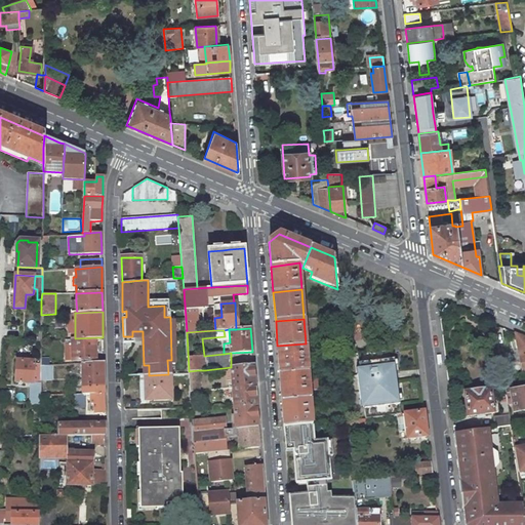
[(524,336),(515,333),(519,357),(521,363),(523,362),(524,371),(524,370),(524,336)]
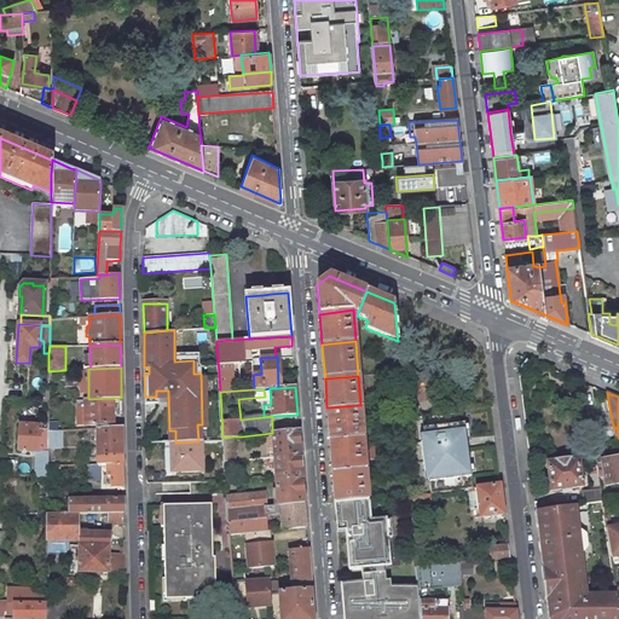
[(85,400),(76,400),(76,405),(85,404),(86,426),(113,424),(113,398),(88,399),(85,400)]
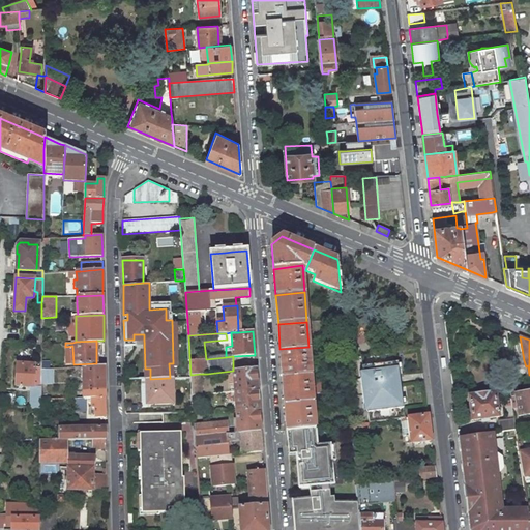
[(311,375),(308,347),(280,349),(283,378),(311,375)]
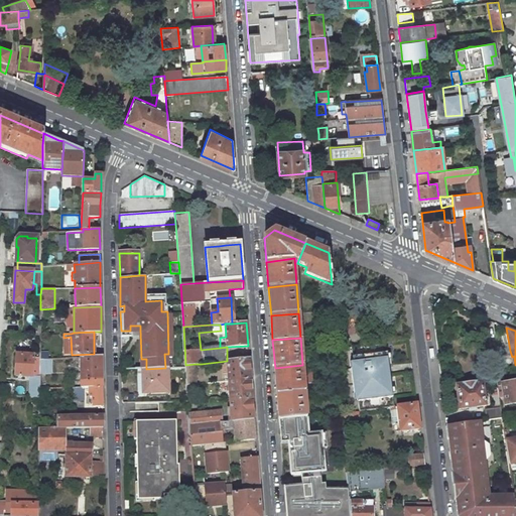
[(386,344),(352,349),(360,411),(394,407),(386,344)]
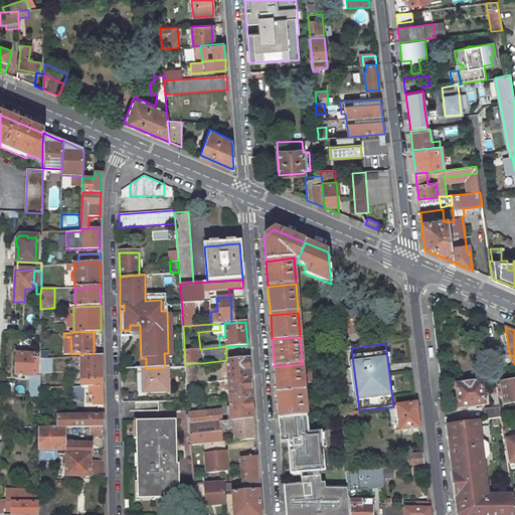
[(34,354),(16,353),(15,374),(32,376),(34,356),(34,354)]
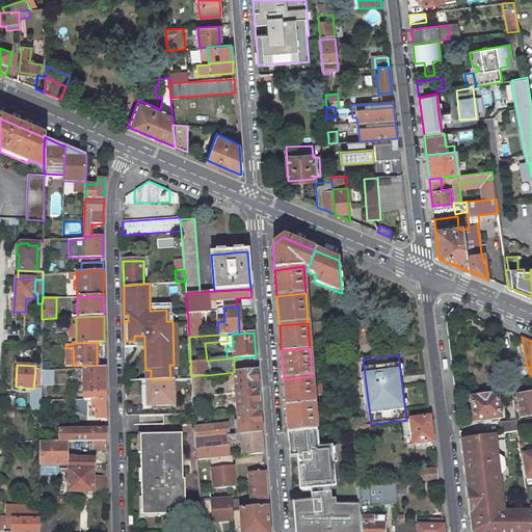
[(105,367),(83,369),(83,394),(106,393),(105,367)]
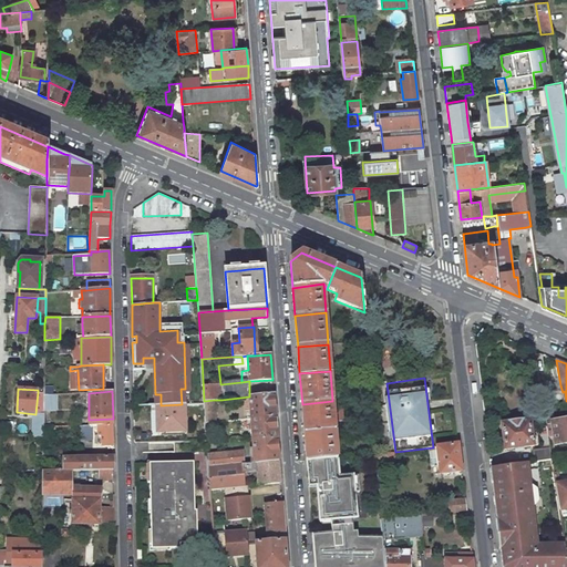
[(44,393),(38,392),(35,414),(33,436),(43,436),(43,426),(44,395),(44,393)]
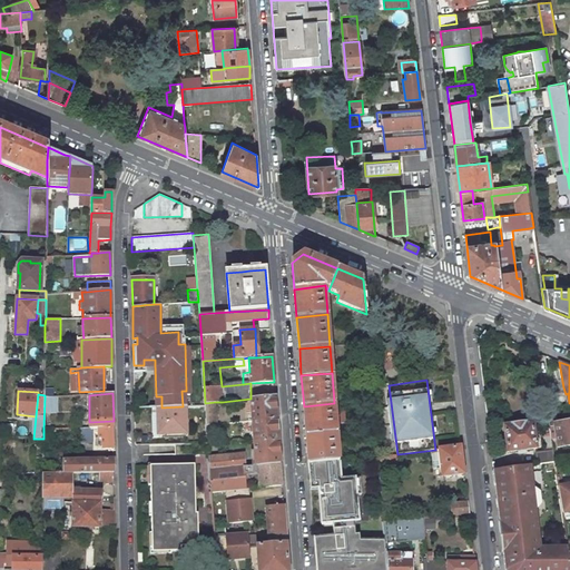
[(277,418),(275,396),(251,399),(253,421),(277,418)]
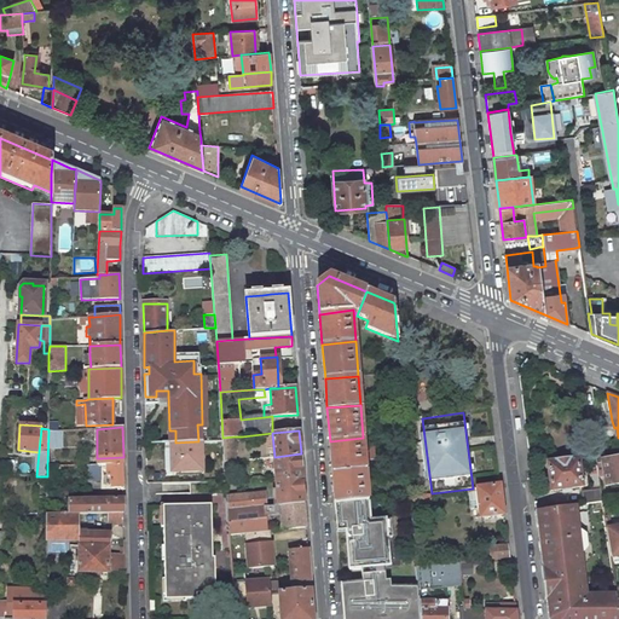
[(233,437),(223,438),(223,441),(224,462),(236,461),(233,437)]
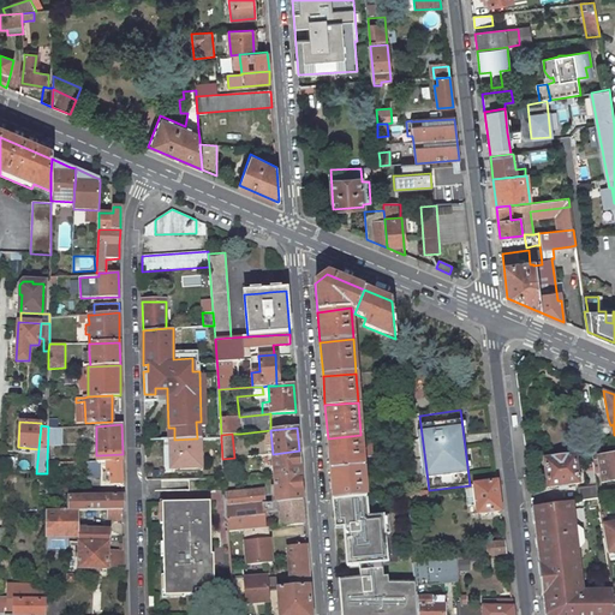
[(360,435),(328,439),(330,470),(363,467),(360,435)]
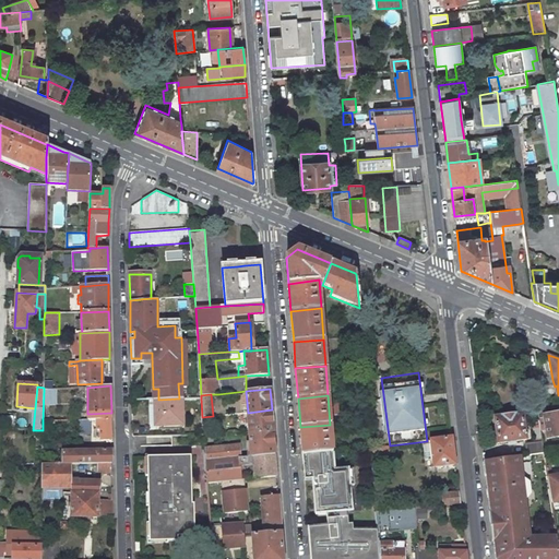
[(183,425),(182,399),(179,399),(158,400),(154,400),(155,414),(156,426),(183,425)]
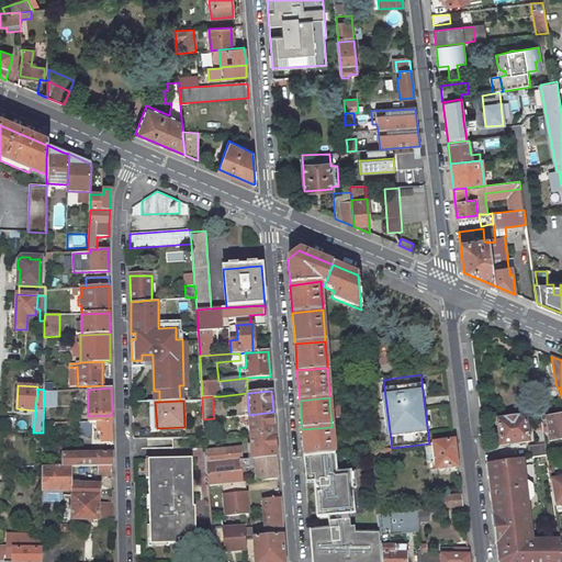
[(547,406),(539,407),(541,422),(547,420),(546,418),(549,417),(547,406)]
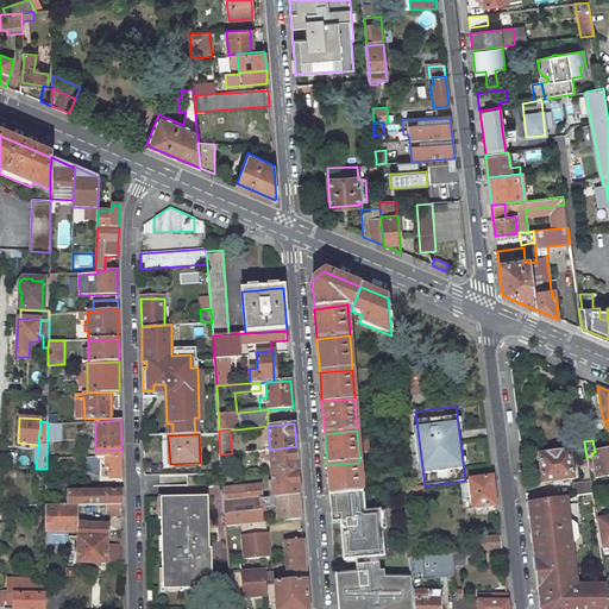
[(296,446),(270,450),(271,473),(297,470),(296,446)]
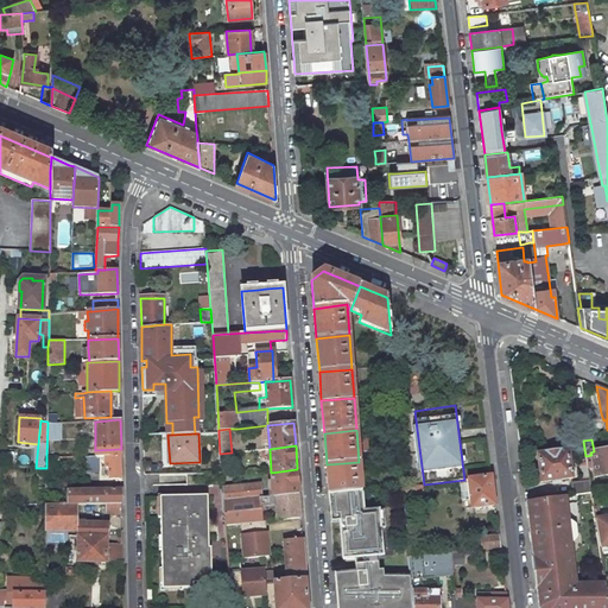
[(95,450),(96,456),(99,456),(105,456),(105,467),(109,467),(109,479),(121,479),(121,455),(121,449),(95,450)]
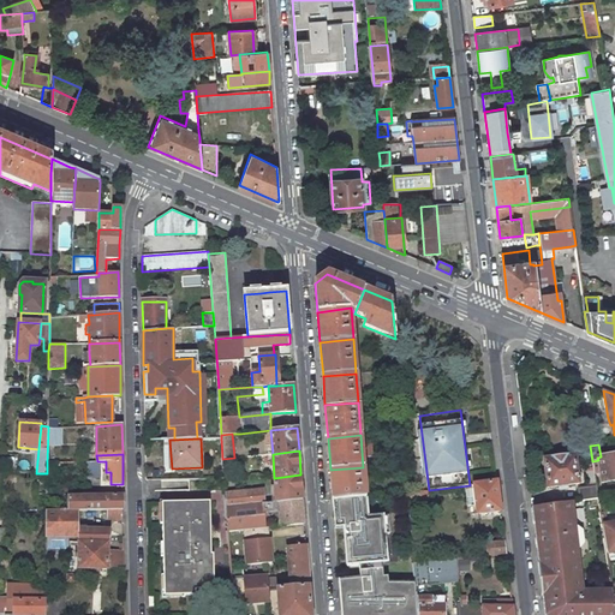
[(614,481),(614,454),(601,457),(597,458),(598,460),(602,483),(614,481)]
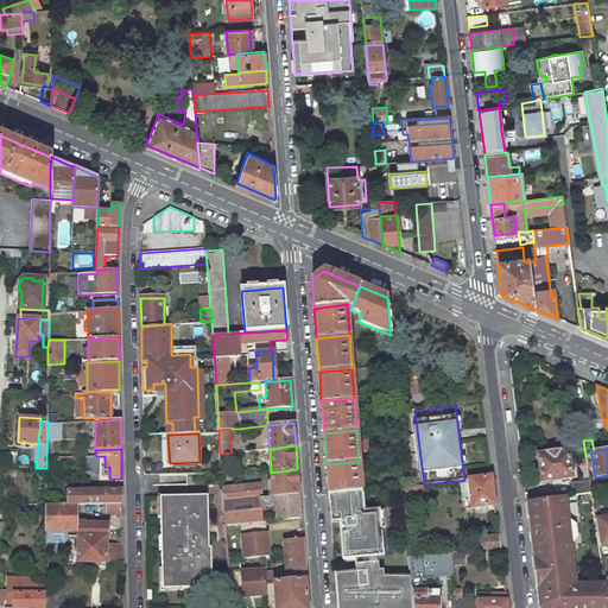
[(569,450),(537,454),(542,482),(553,481),(553,483),(559,483),(559,480),(572,477),(571,472),(575,472),(575,468),(571,468),(569,450)]
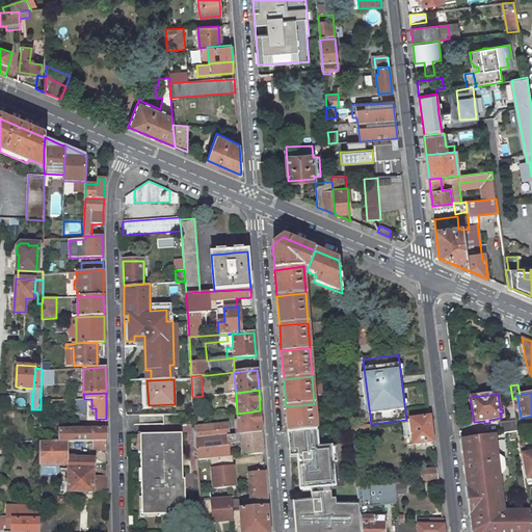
[(84,399),(74,400),(75,414),(87,413),(86,399),(84,399)]
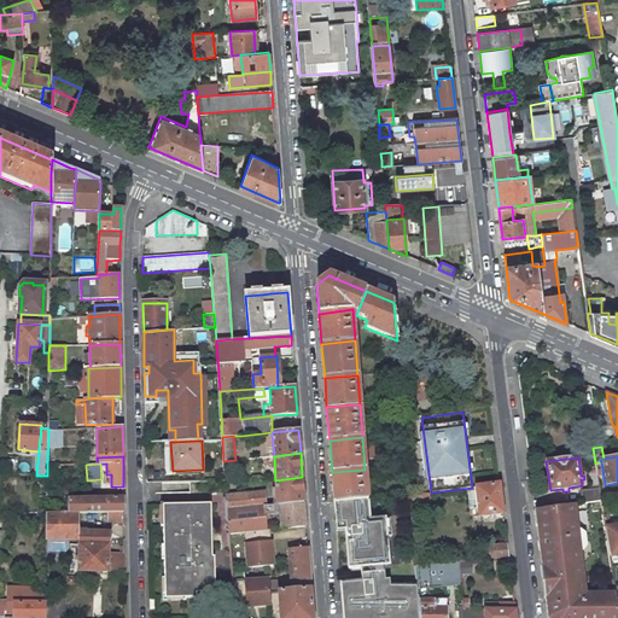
[(332,472),(334,505),(367,501),(365,470),(332,472)]
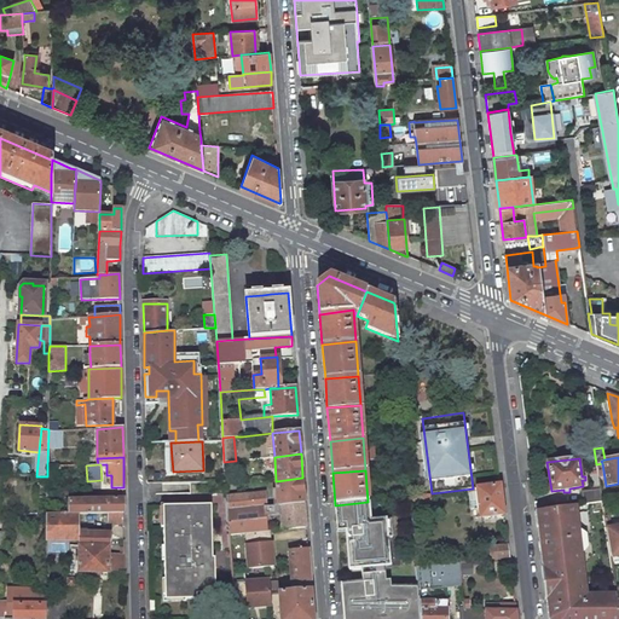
[(582,491),(584,504),(593,503),(602,502),(601,493),(600,489),(597,472),(590,472),(593,490),(582,491)]
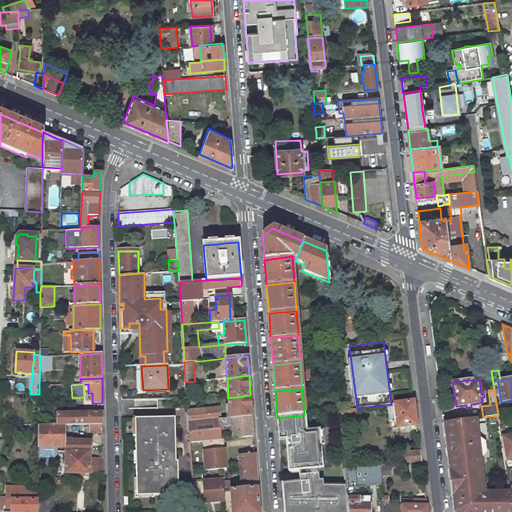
[(250,395),(228,398),(230,418),(252,416),(250,395)]
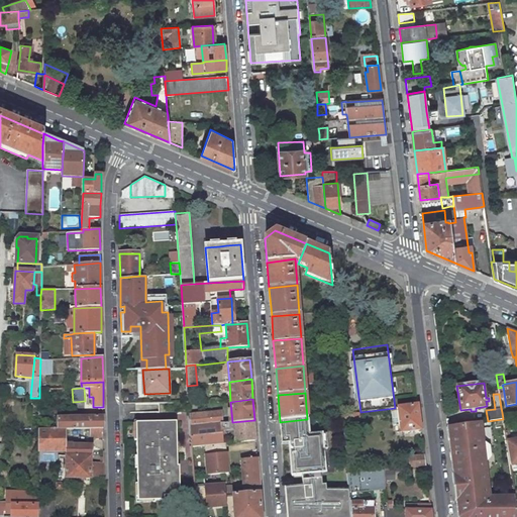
[(418,405),(398,407),(401,432),(421,429),(418,405)]
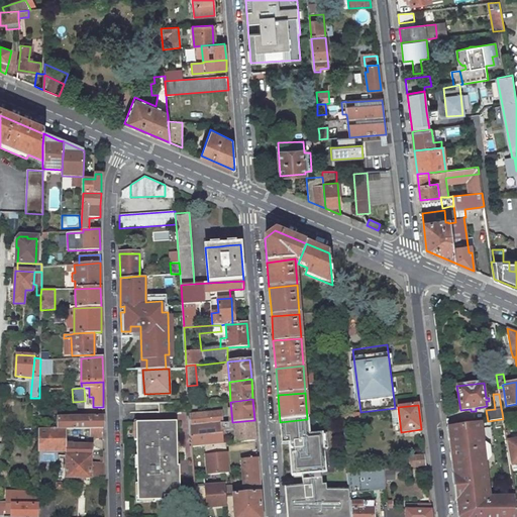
[(221,411),(189,414),(190,418),(190,425),(222,423),(221,411)]
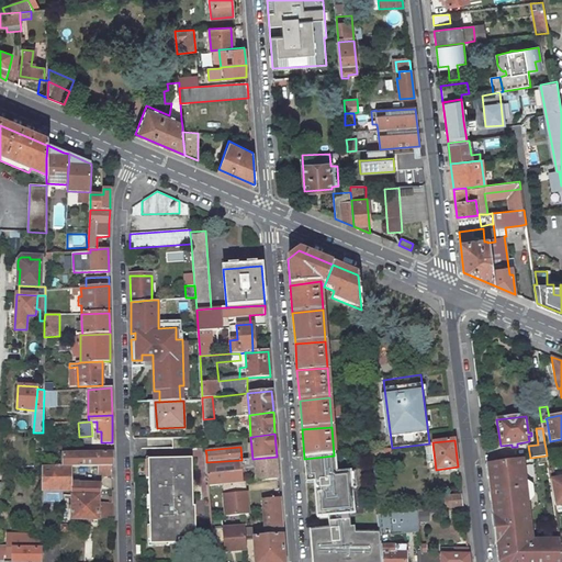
[(389,458),(388,449),(372,451),(372,452),(373,460),(389,458)]
